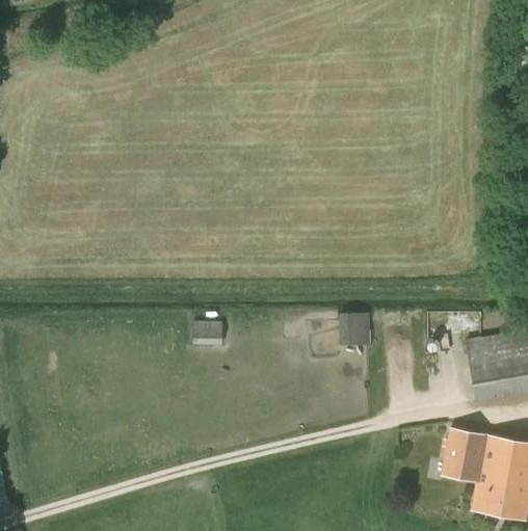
[(507,283),(511,290),(517,287),(513,280),(507,283)]
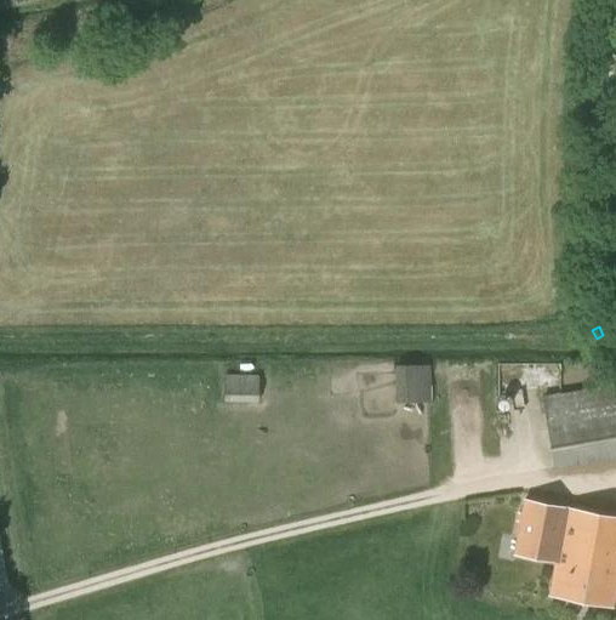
[(559,385),(559,362),(509,362),(509,385),(559,385)]
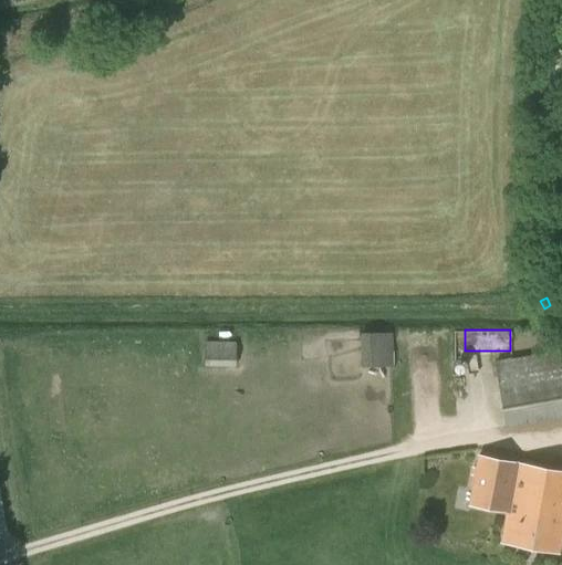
[(396,332),(364,332),(364,366),(397,366),(396,332)]
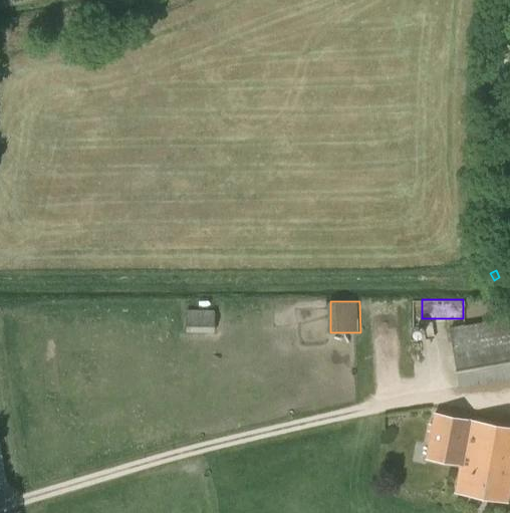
[(189,309),(189,331),(217,332),(218,309),(189,309)]
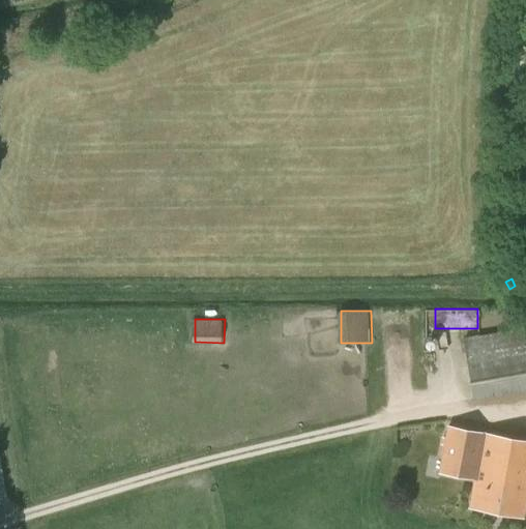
[(525,327),(466,339),(476,401),(525,391),(525,327)]
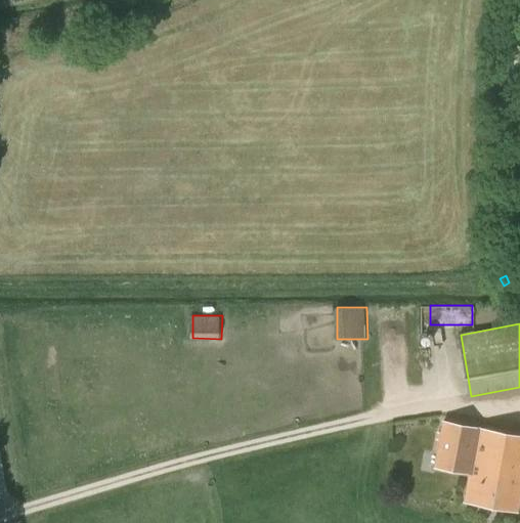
[(391,324),(391,348),(413,348),(413,324),(391,324)]
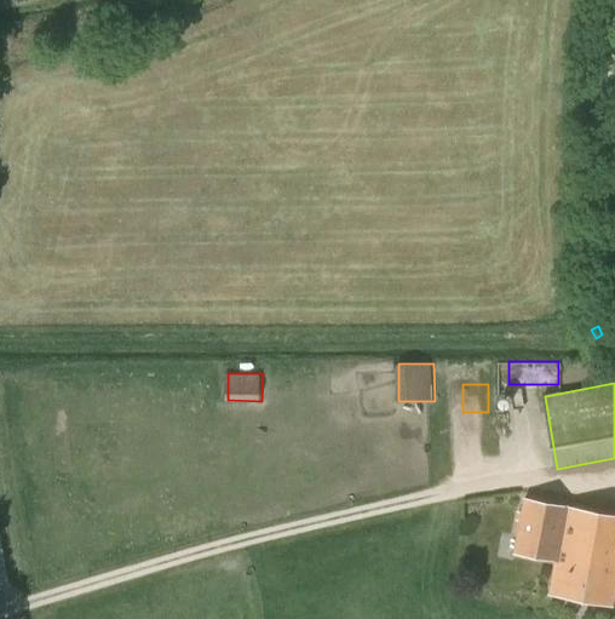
[(517,554),(559,561),(568,506),(528,499),(517,554)]
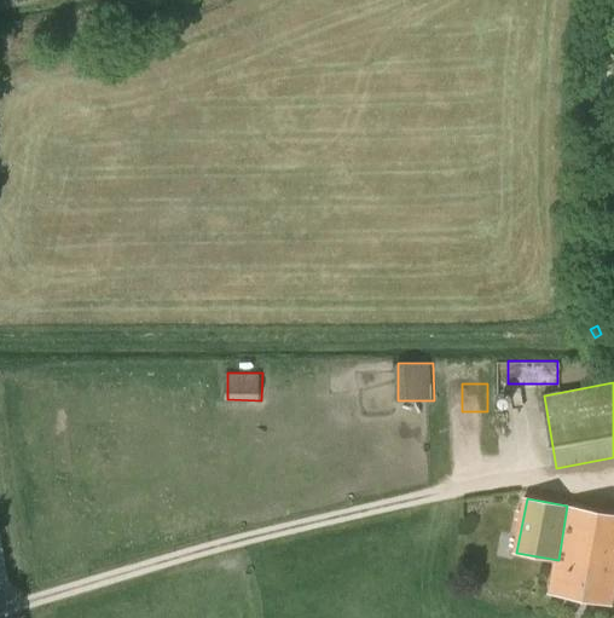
[(613,514),(567,506),(559,560),(552,594),(613,605),(613,514)]
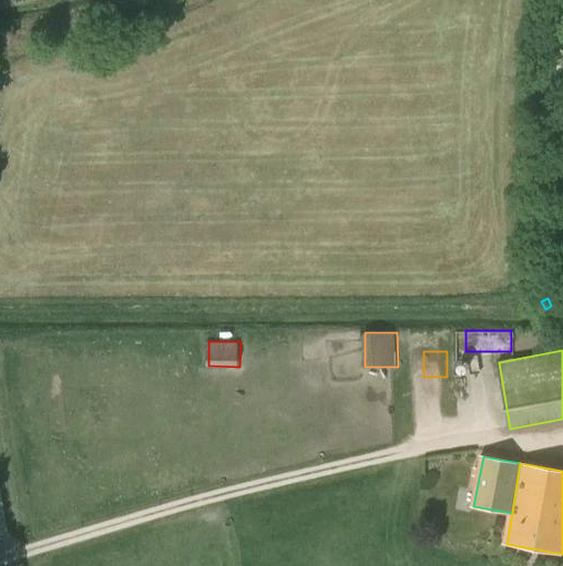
All buildings are outlined.
